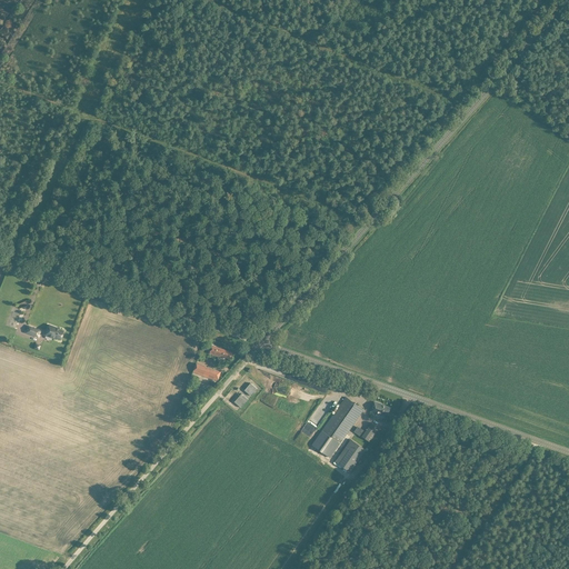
[(57,328),(48,325),(46,332),(45,335),(53,338),(60,340),(63,331),(57,329),(57,328)]
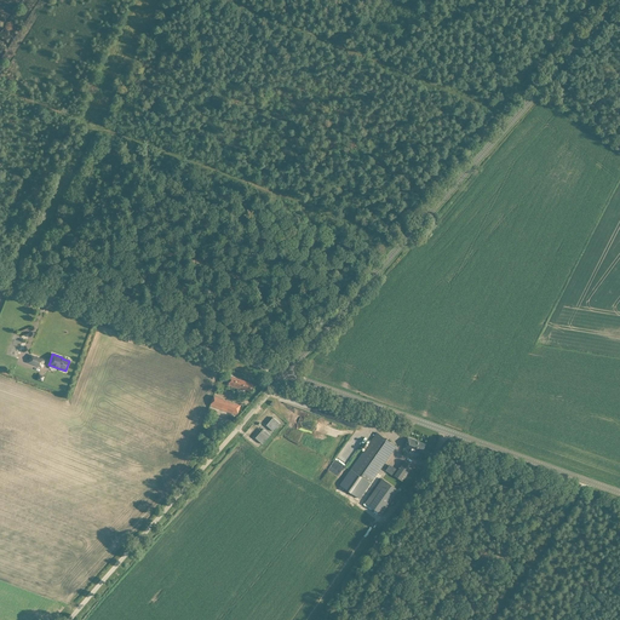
[(30,355),(28,362),(41,368),(44,360),(30,355)]
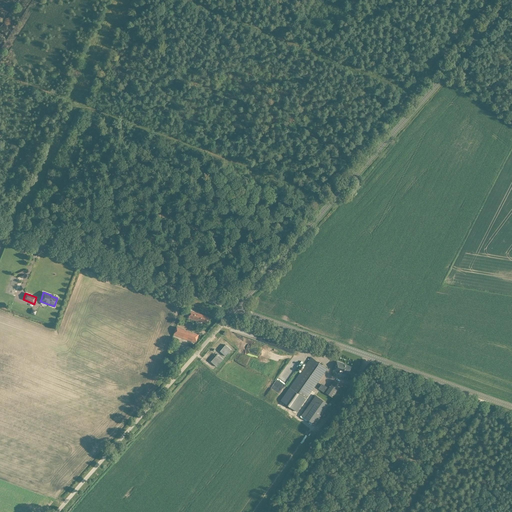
[(191,311),(189,318),(201,322),(201,321),(208,323),(210,317),(191,311)]
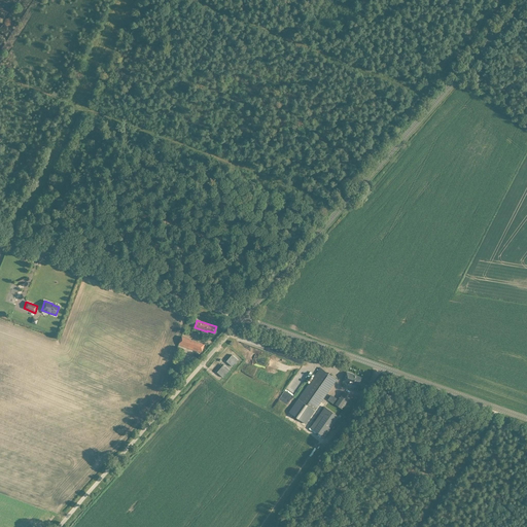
[(205,344),(181,337),(178,345),(202,353),(205,344)]
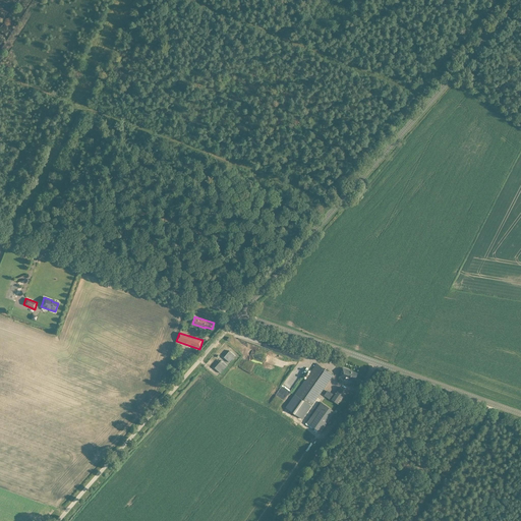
[(236,356),(230,351),(224,357),(230,362),(236,356)]
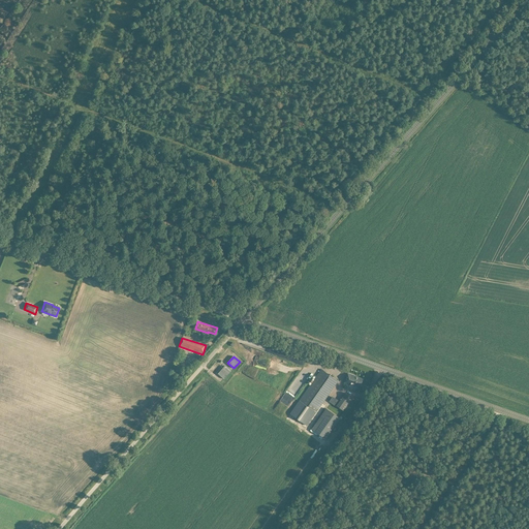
[(224,379),(231,371),(224,366),(218,374),(224,379)]
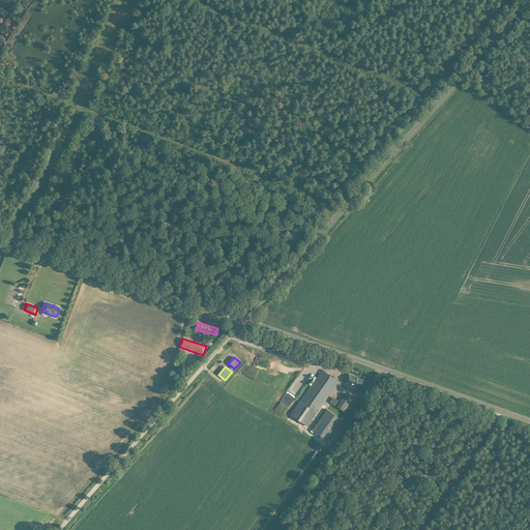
[(307,427),(331,392),(339,382),(322,370),(291,415),(307,427)]
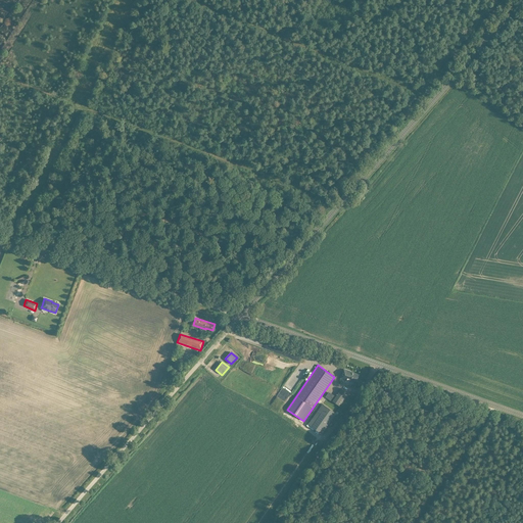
[(344,369),(341,378),(349,381),(350,381),(355,383),(359,375),(351,372),(344,369)]
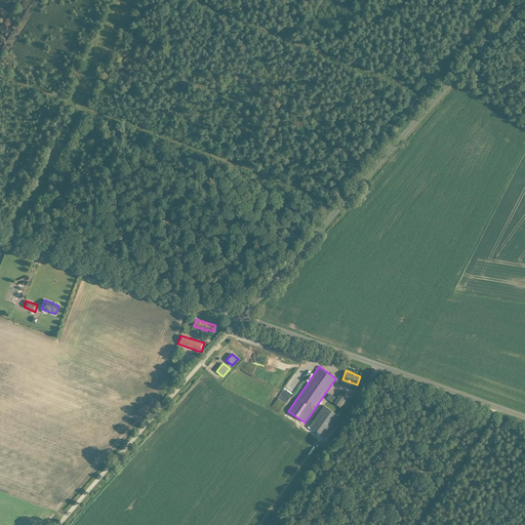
[(344,391),(340,395),(334,403),(342,409),(352,396),(344,391)]
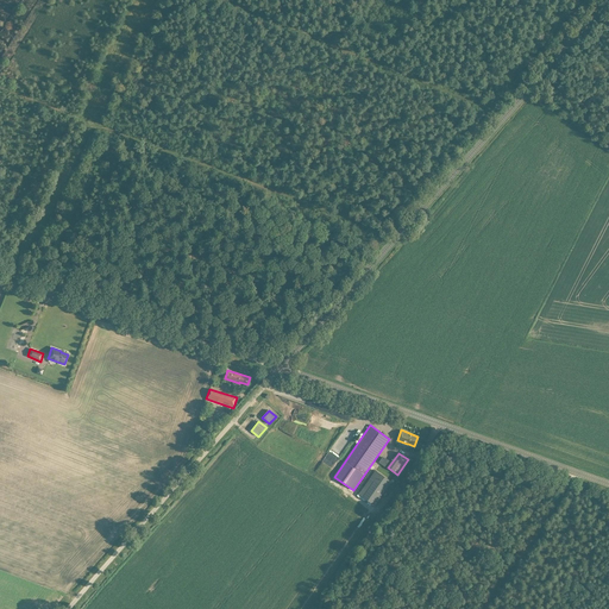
[(376,470),(359,494),(375,504),(391,482),(376,470)]
